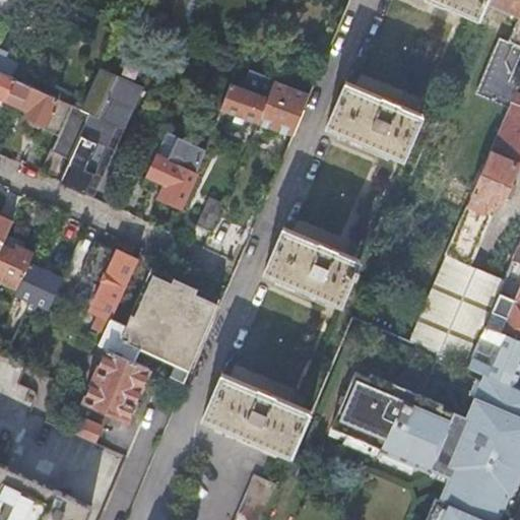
[(177,0),(176,27),(168,24),(165,31),(177,38),(187,31),(200,0),(177,0)]
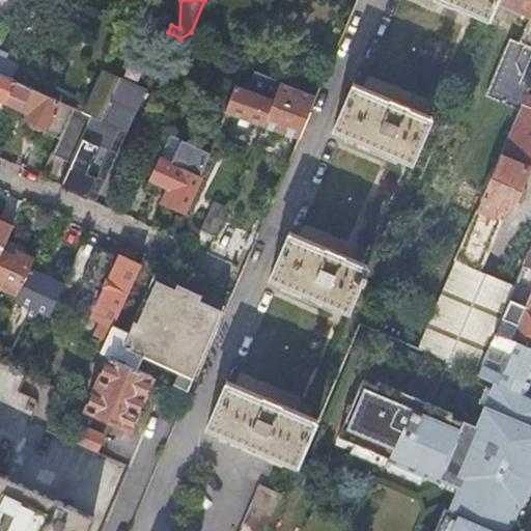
[(497,2),(498,0),(441,0),(490,21),(497,2)]
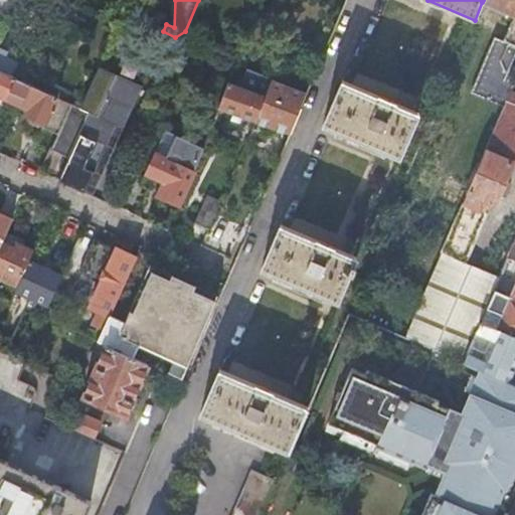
[(514,0),(483,0),(482,2),(514,16),(505,41),(497,37),(473,94),(506,108),(507,105),(513,92),(514,87),(514,0)]
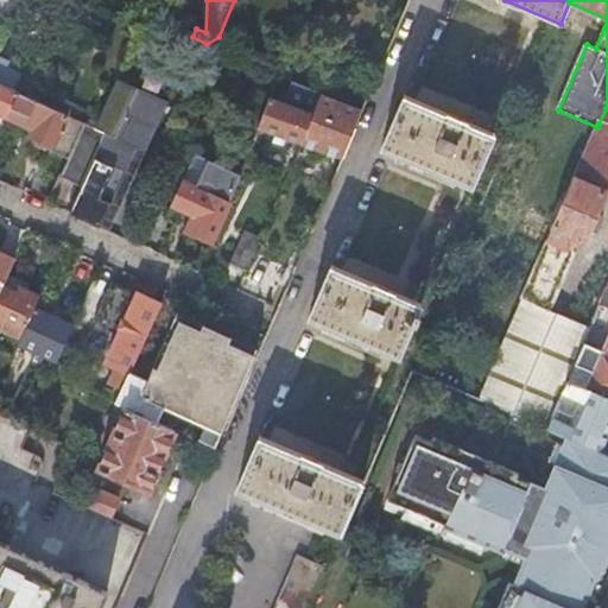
[(272,97),(274,90),(296,82),(271,71),(263,93),(272,97)]
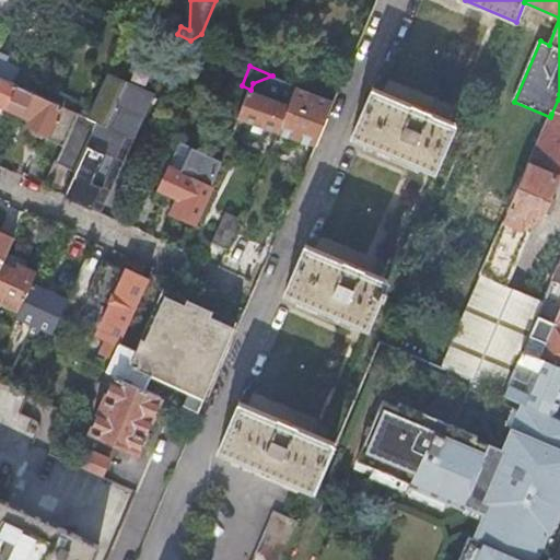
[(0,79),(14,86),(19,77),(12,74),(13,73),(0,67),(0,79)]
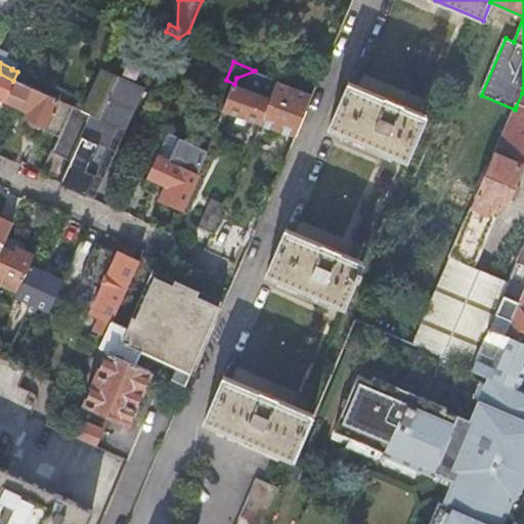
[(110,149),(120,129),(127,132),(146,90),(101,69),(84,111),(93,115),(84,135),(71,163),(60,184),(87,198),(97,176),(88,172),(100,145),(110,149)]
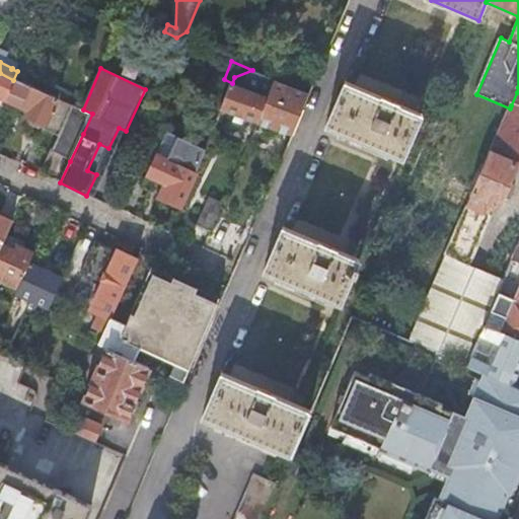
[(297,89),(307,93),(315,72),(306,68),(297,89)]
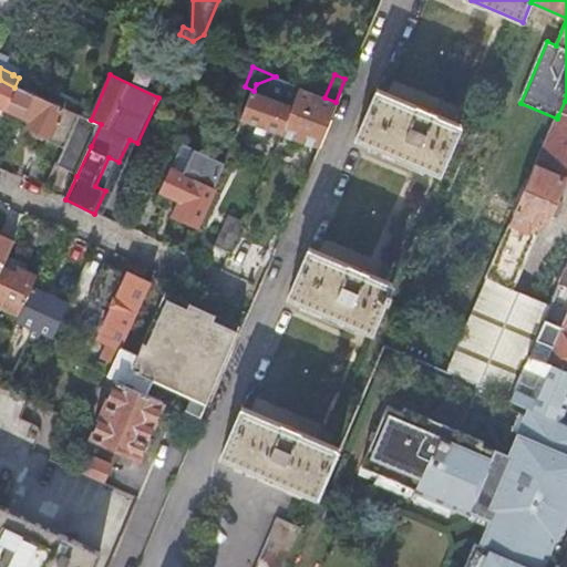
[(284,135),(301,88),(281,79),(274,99),(254,91),(243,119),(284,135)]
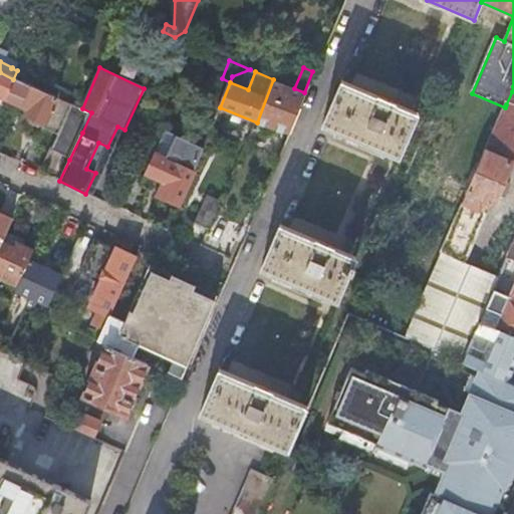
[(8,100),(9,99),(17,81),(13,79),(0,72),(0,96),(7,99),(8,100)]
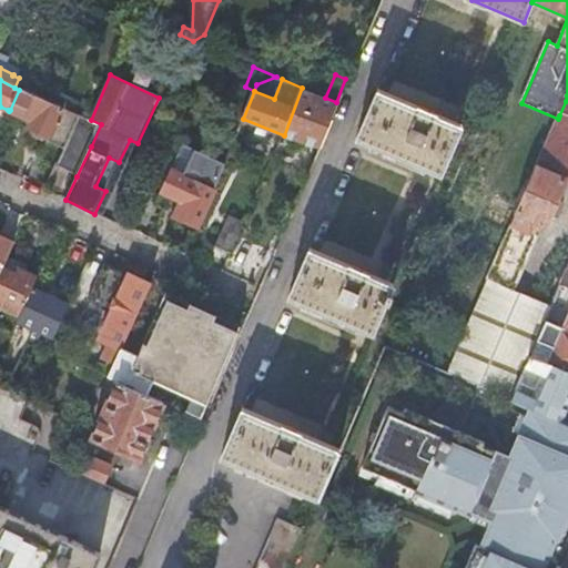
[(320,149),(340,103),(336,102),(325,98),(302,88),(284,135),(320,149)]
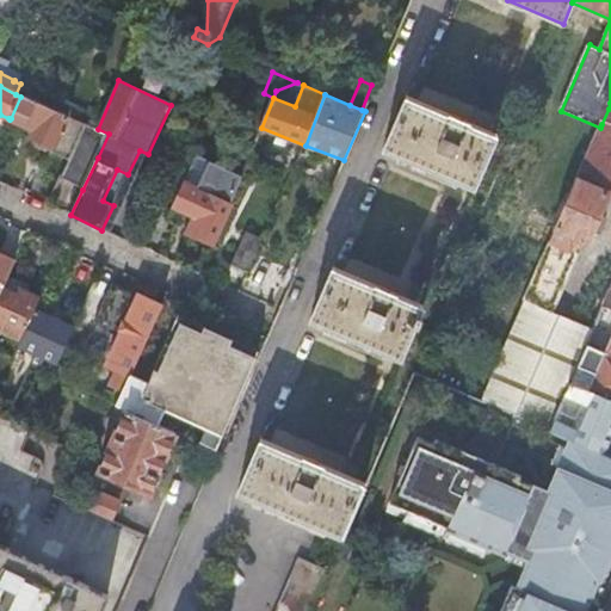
[(53,154),(69,161),(76,147),(86,124),(20,97),(11,118),(36,129),(32,136),(55,147),(53,154)]
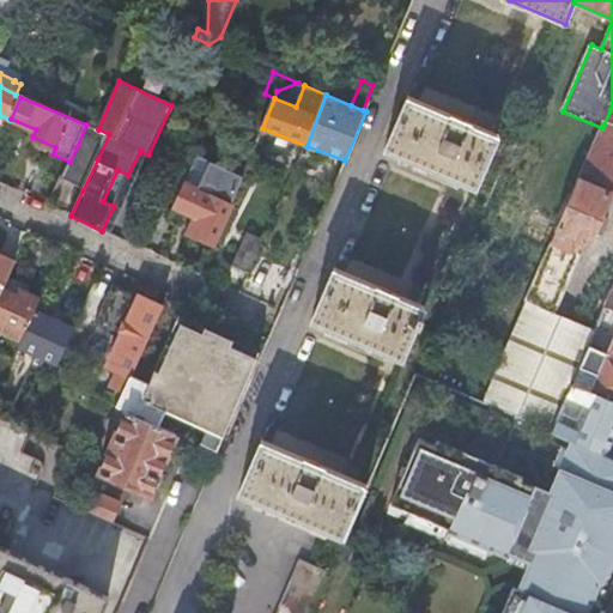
[(497,135),(408,97),(386,150),(474,188),(497,135)]
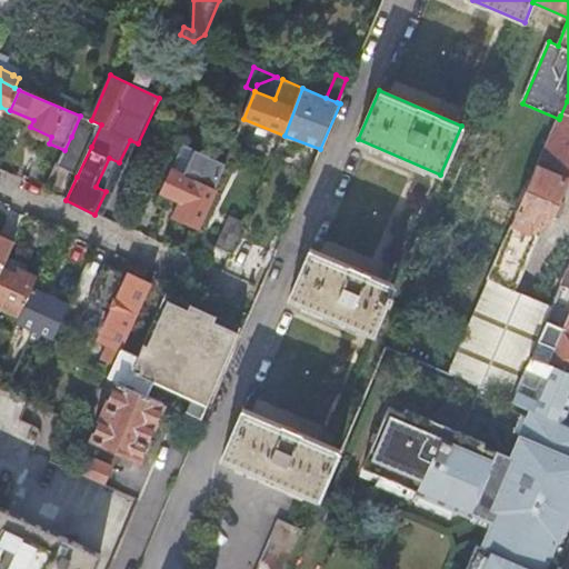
[(568,181),(568,119),(560,116),(559,119),(490,280),(515,291),(539,235),(538,233),(538,235),(537,236),(533,235),(539,222),(548,226),(557,207),(568,181)]
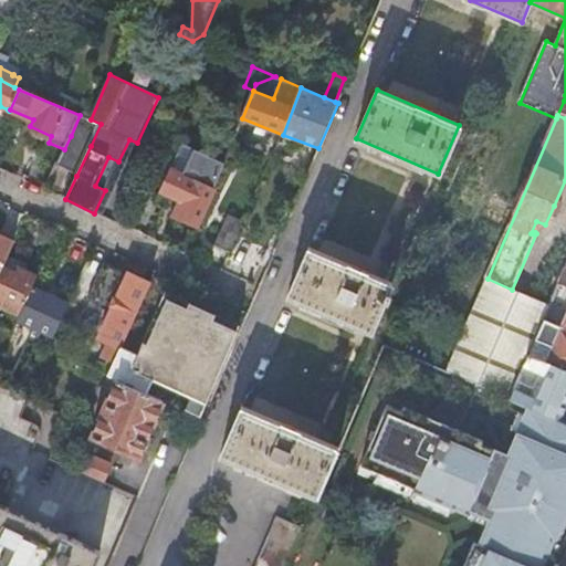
[(64,149),(56,166),(76,176),(91,146),(71,136),(64,149)]
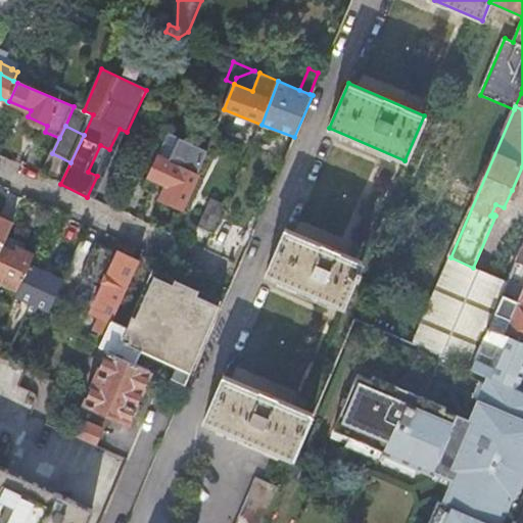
[(175,152),(161,147),(157,156),(171,162),(175,152)]
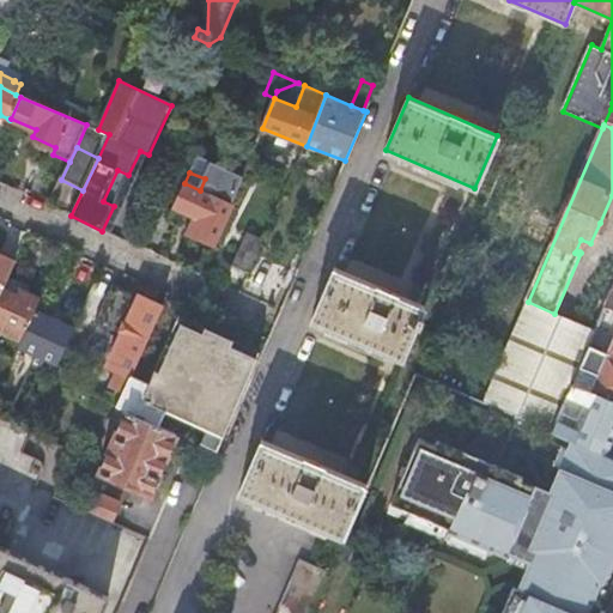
[(174,208),(193,217),(187,235),(194,238),(213,247),(236,193),(205,178),(200,190),(184,183),(174,208)]
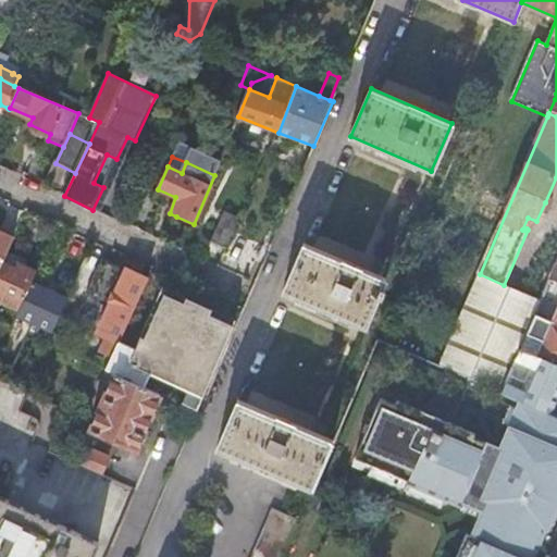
[(238,223),(239,220),(224,213),(212,243),(226,249),(238,223)]
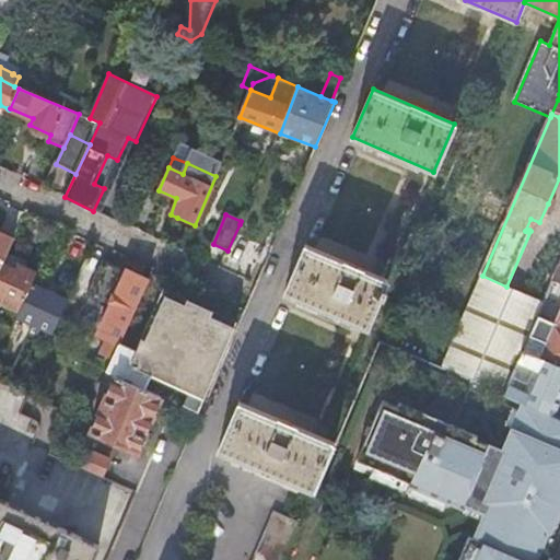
[(253,231),(240,224),(228,251),(241,257),(253,231)]
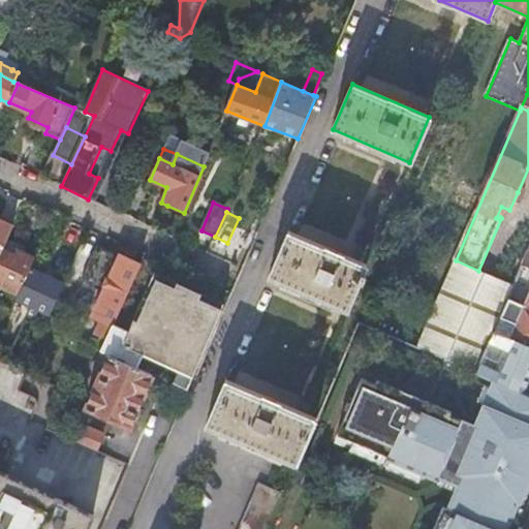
[(0,256),(4,249),(6,244),(14,225),(0,218),(0,256)]
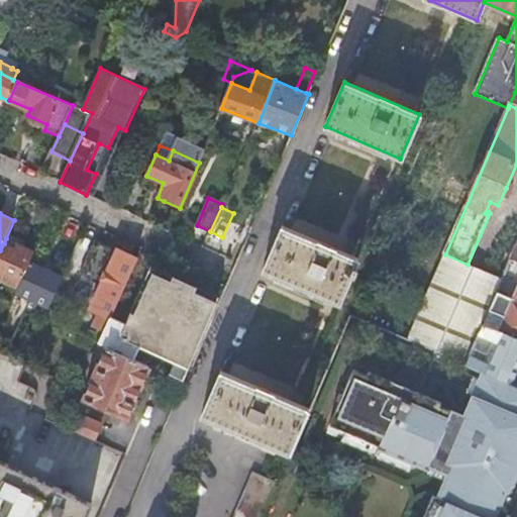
[(357,259),(282,227),(264,271),(338,303),(350,275),(353,276),(356,269),(353,268),(357,259)]
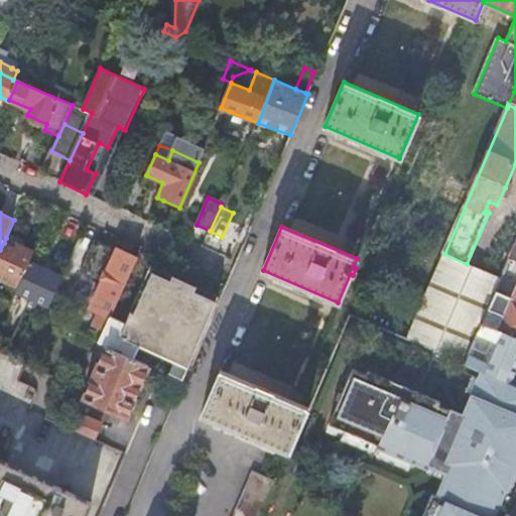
[(17,245),(18,245),(19,239),(13,236),(6,238),(4,243),(15,248),(17,245)]
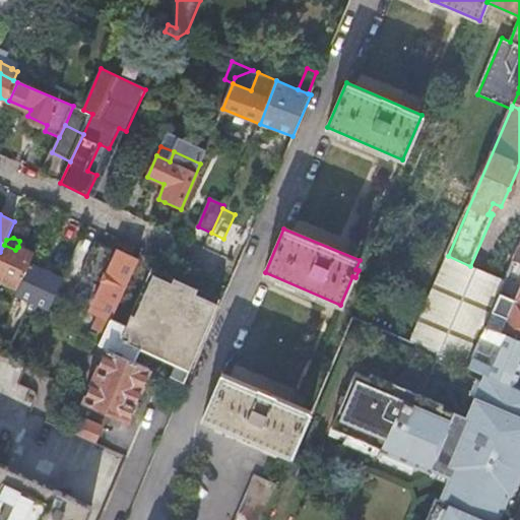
[(112,319),(138,262),(95,243),(79,279),(102,289),(89,317),(99,321),(94,328),(100,330),(98,336),(103,338),(112,319)]
